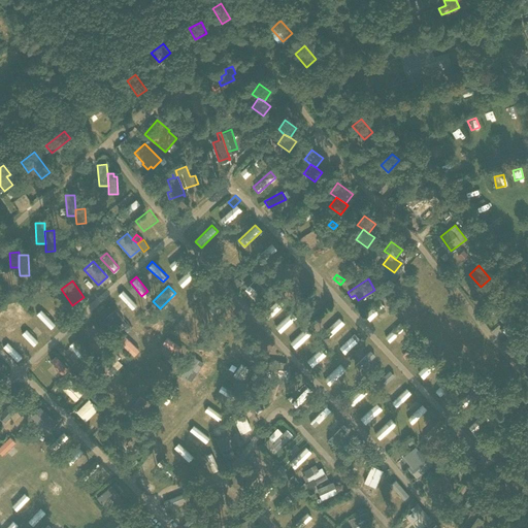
[(117,294),(125,302),(131,297),(123,289),(117,294)]
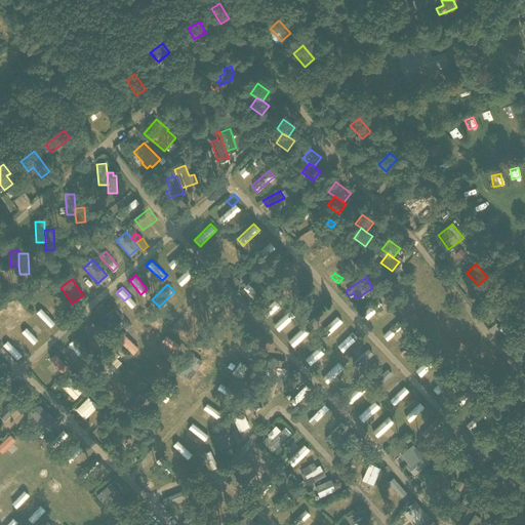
[(495,296),(486,304),(501,322),(511,314),(495,296)]
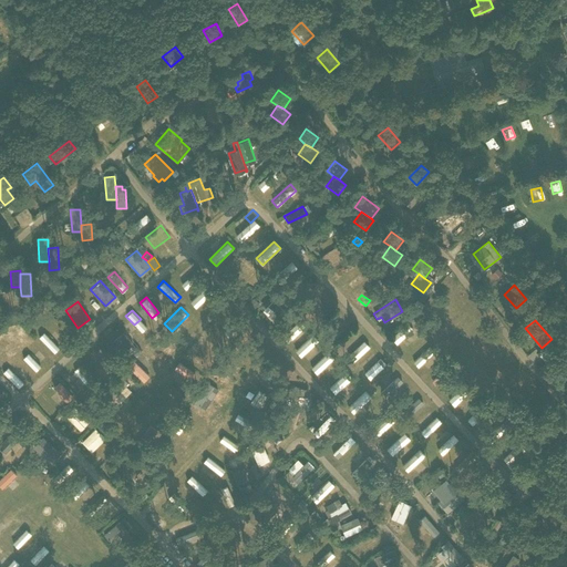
[(288,342),(300,329),(295,323),(282,337),(288,342)]
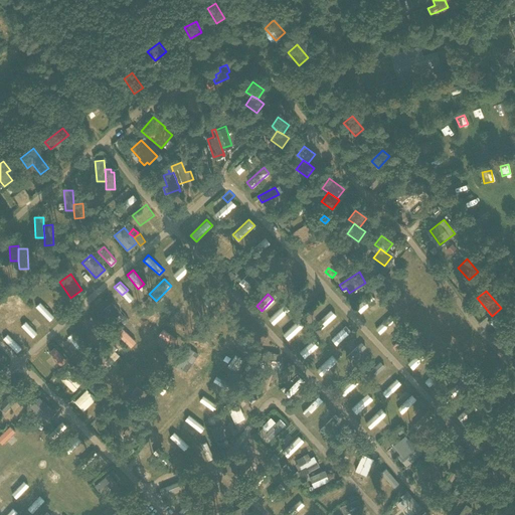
[(19,297),(16,300),(22,308),(26,305),(19,297)]
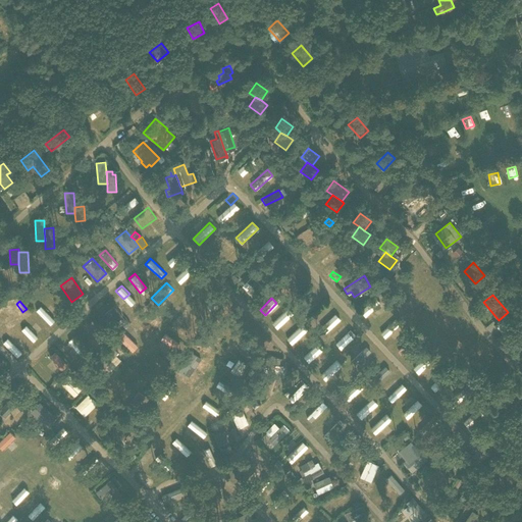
[(113,329),(115,327),(114,326),(124,316),(110,302),(99,314),(113,329)]
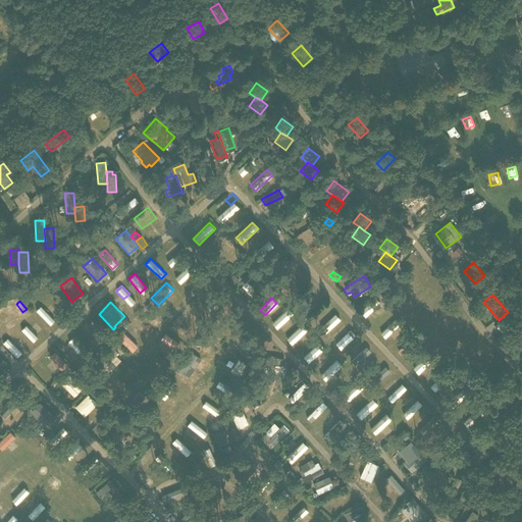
[(305,302),(300,306),(305,312),(310,307),(305,302)]
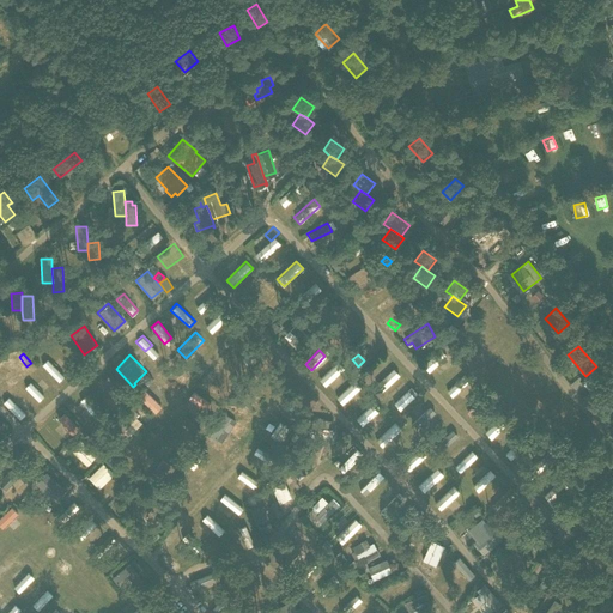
[(58,381),(64,375),(48,358),(41,364),(58,381)]
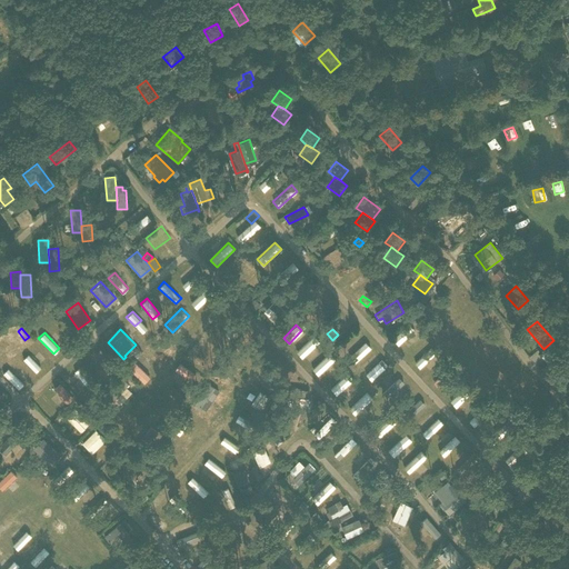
[(0,339),(0,352),(10,345),(3,337),(0,339)]
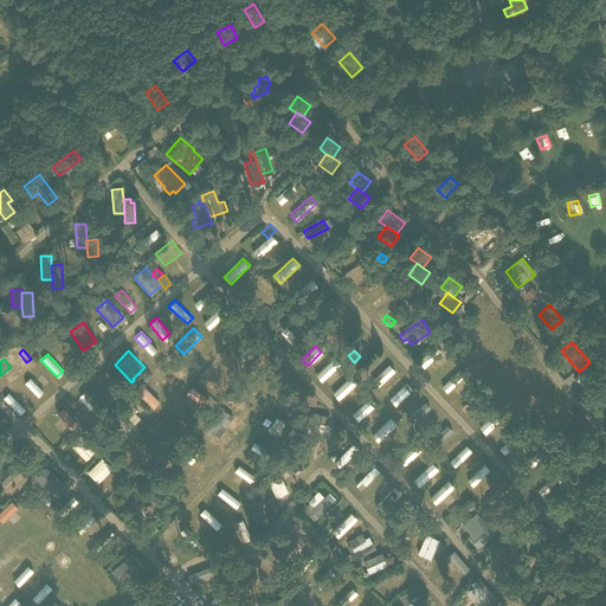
[(168,380),(180,367),(172,360),(160,372),(168,380)]
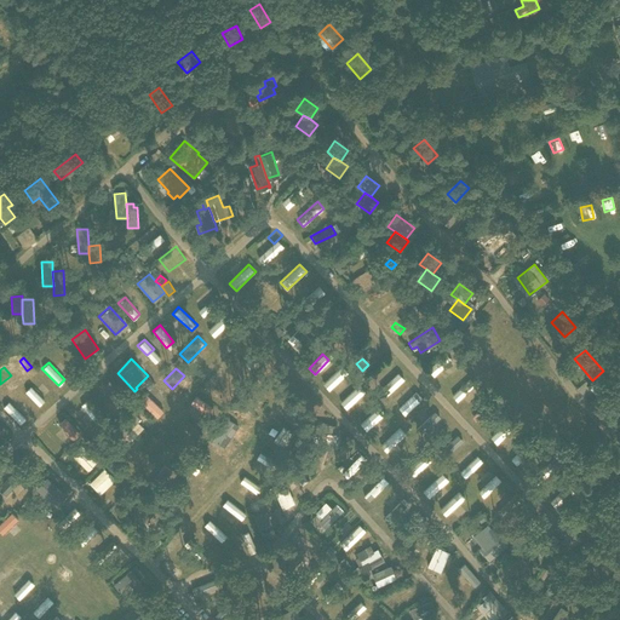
[(397,372),(380,389),(386,395),(403,379),(397,372)]
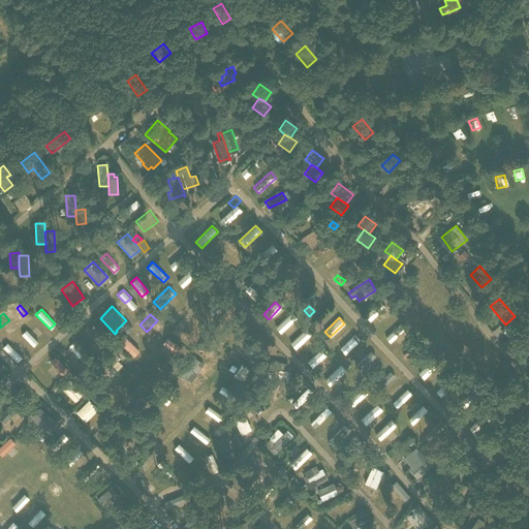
[(26,329),(21,334),(32,346),(38,341),(26,329)]
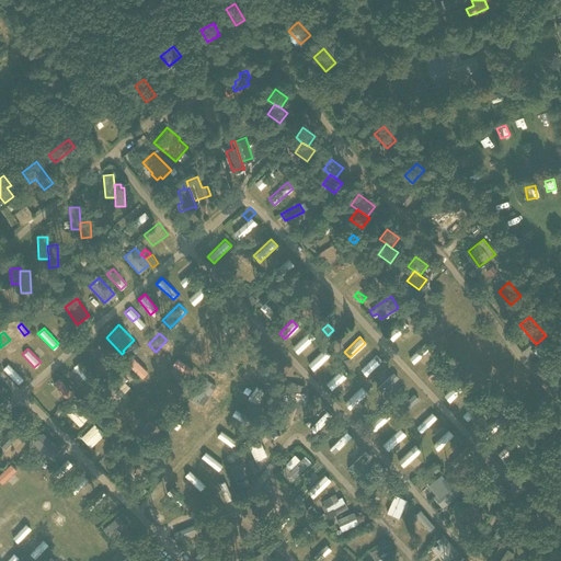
[(375,354),(359,369),(366,376),(381,361),(375,354)]
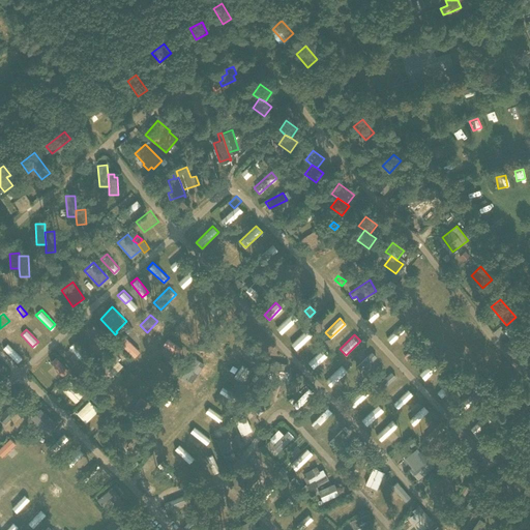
[(134,357),(140,351),(125,336),(119,343),(134,357)]
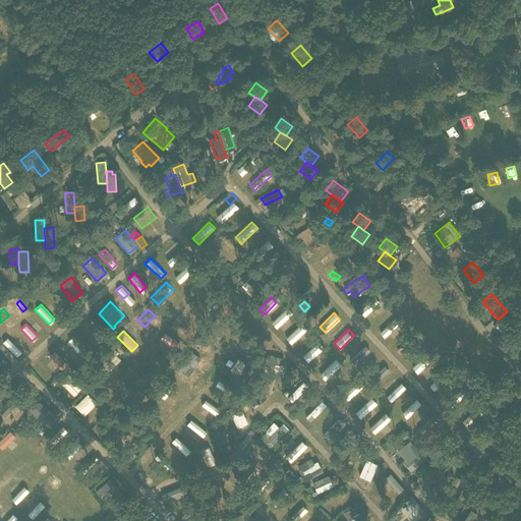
[(173,345),(176,341),(165,332),(162,336),(173,345)]
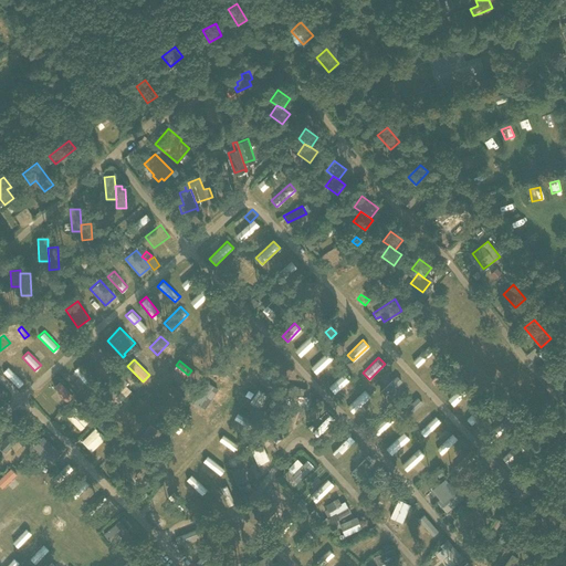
[(9,365),(2,370),(18,387),(23,381),(9,365)]
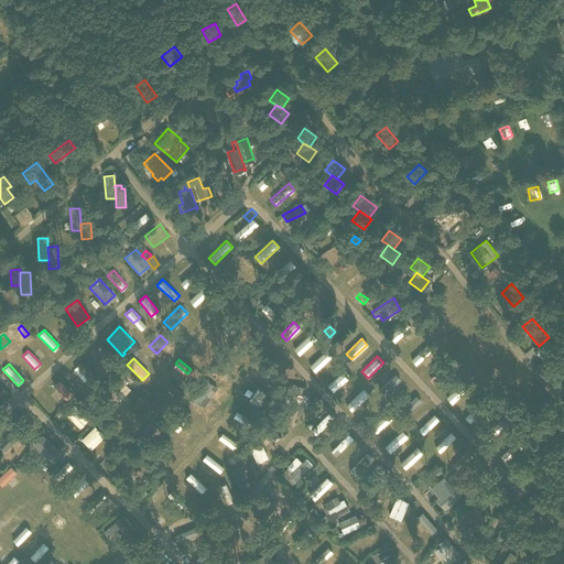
[(326,384),(332,391),(351,376),(346,369),(326,384)]
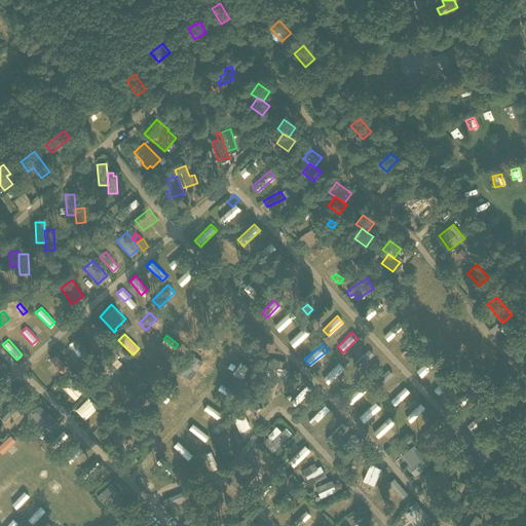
[(60,374),(68,368),(54,353),(46,360),(60,374)]
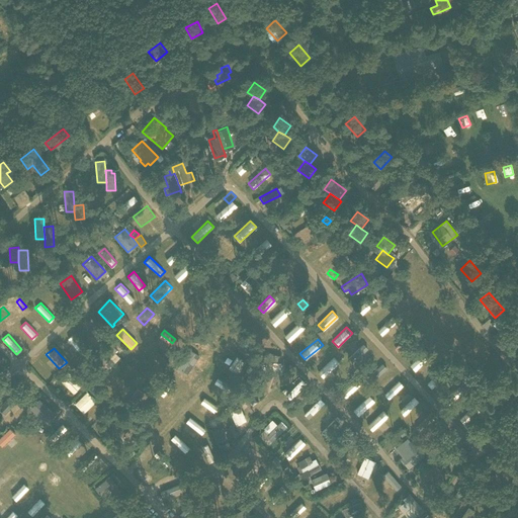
[(188,375),(200,357),(188,349),(176,367),(188,375)]
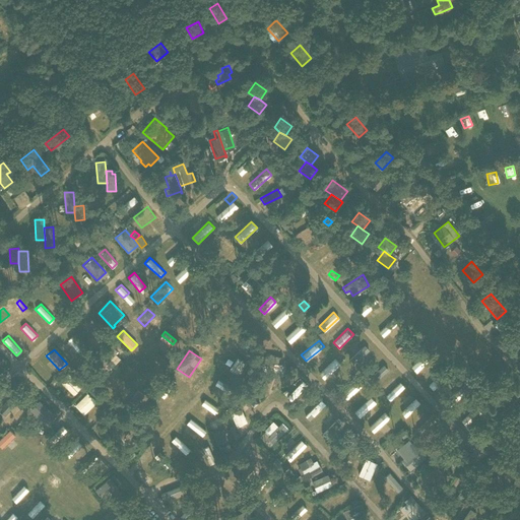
[(335,359),(318,373),(324,379),(341,365),(335,359)]
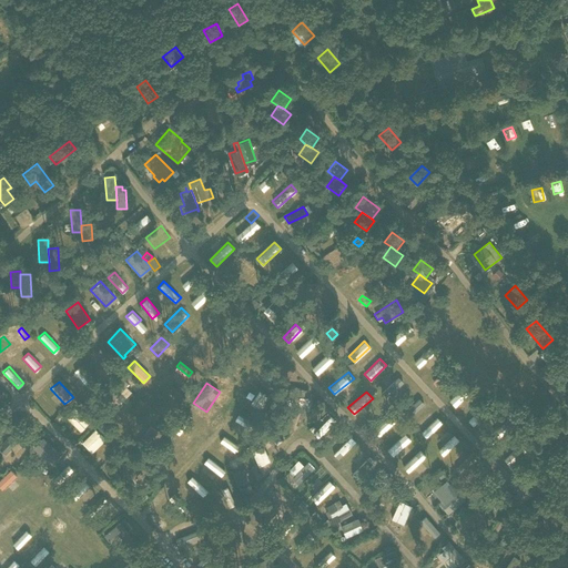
[(64,414),(80,430),(89,422),(73,405),(64,414)]
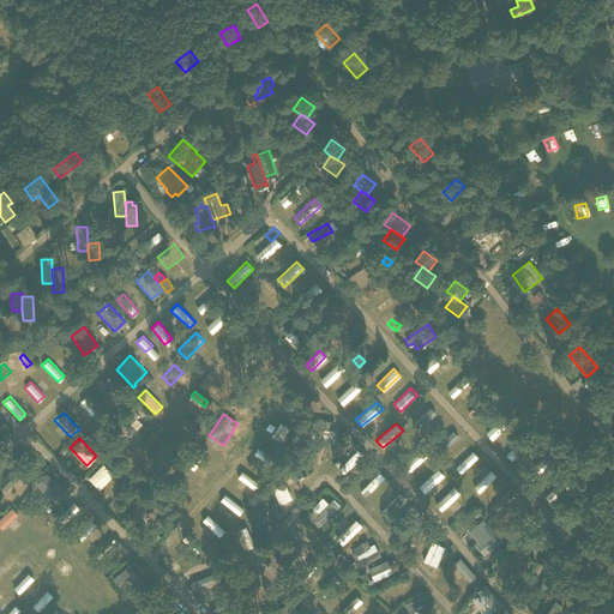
[(200,445),(187,464),(194,470),(209,450),(200,445)]
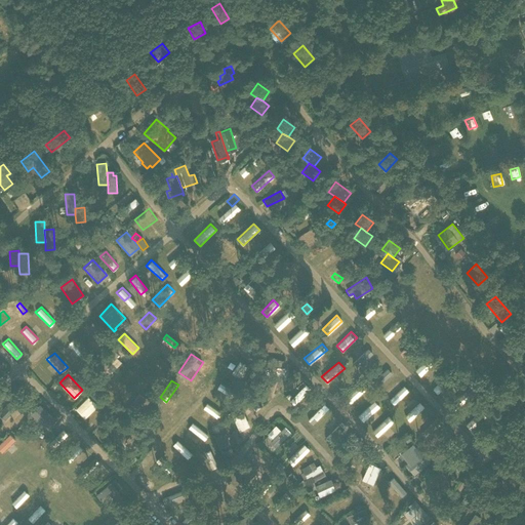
[(505,396),(510,402),(509,403),(513,407),(524,396),(516,386),(505,396)]
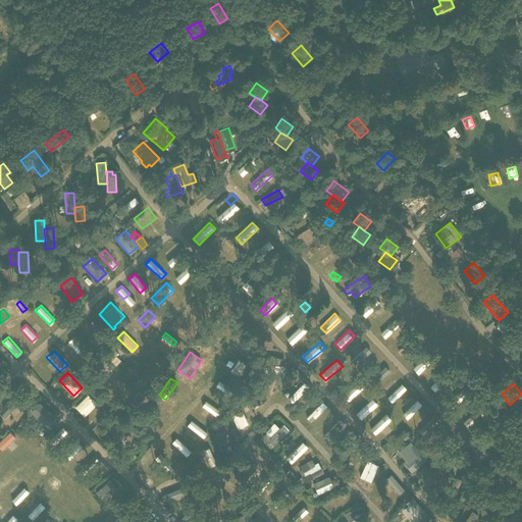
[(402,384),(387,398),(390,401),(405,388),(402,384)]
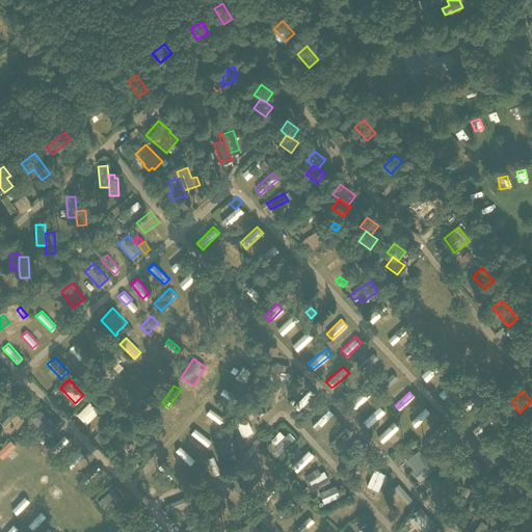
[(350,409),(366,399),(362,393),(346,404),(350,409)]
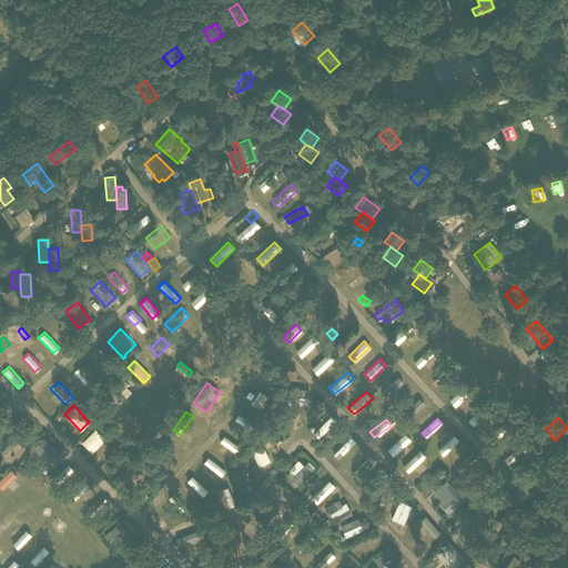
[(0,449),(4,455),(26,434),(19,426),(0,444),(0,449)]
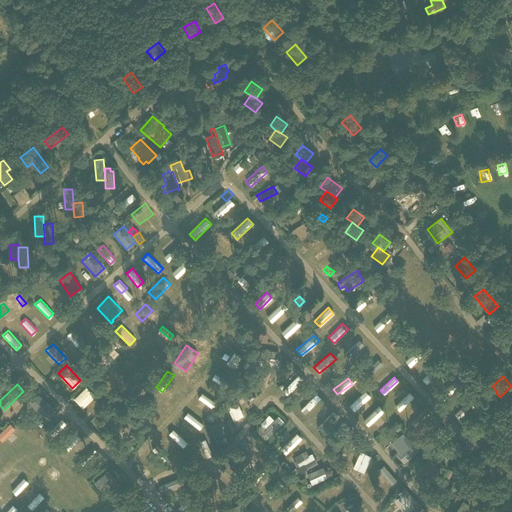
[(85,385),(72,398),(82,408),(95,396),(85,385)]
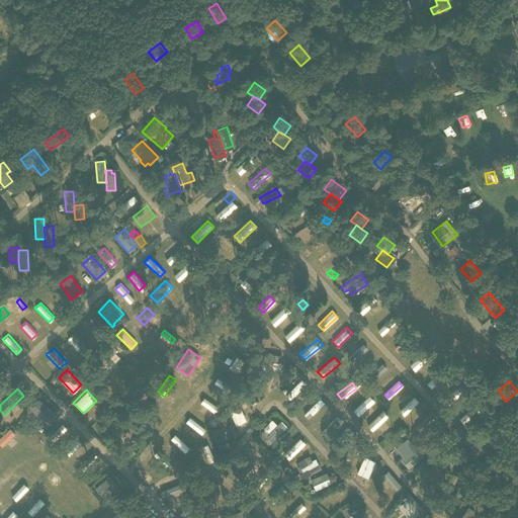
[(244,394),(251,405),(256,402),(249,391),(244,394)]
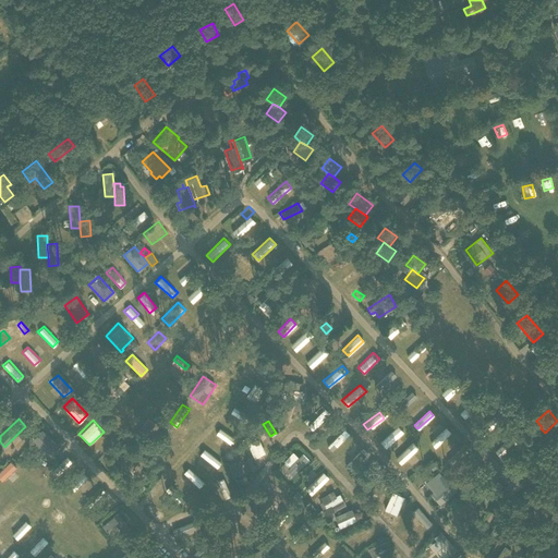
[(557,439),(557,421),(545,433),(549,437),(550,436),(556,441),(557,439)]
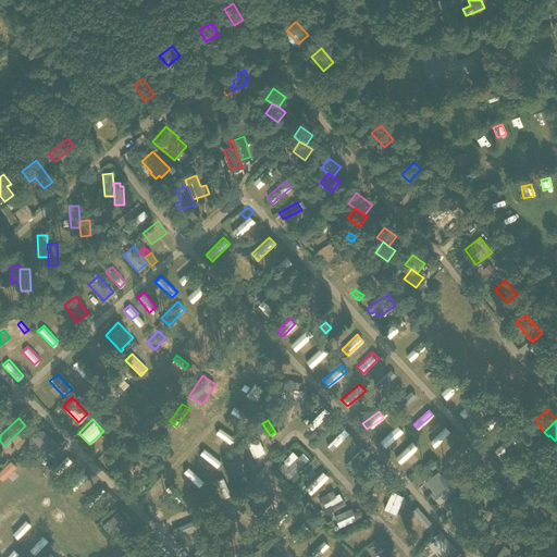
[(385,448),(404,431),(397,424),(379,441),(385,448)]
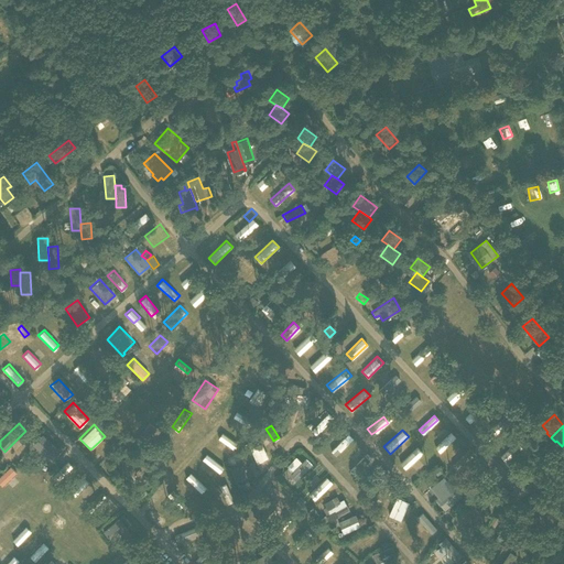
[(451,432),(434,446),(438,452),(456,437),(451,432)]
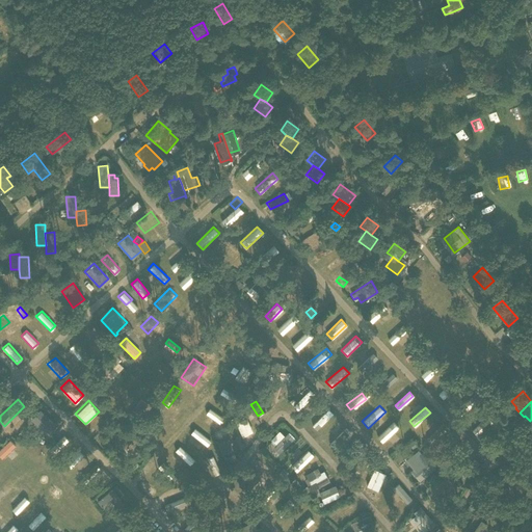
[(328,408),(311,424),(316,429),(333,414),(328,408)]
